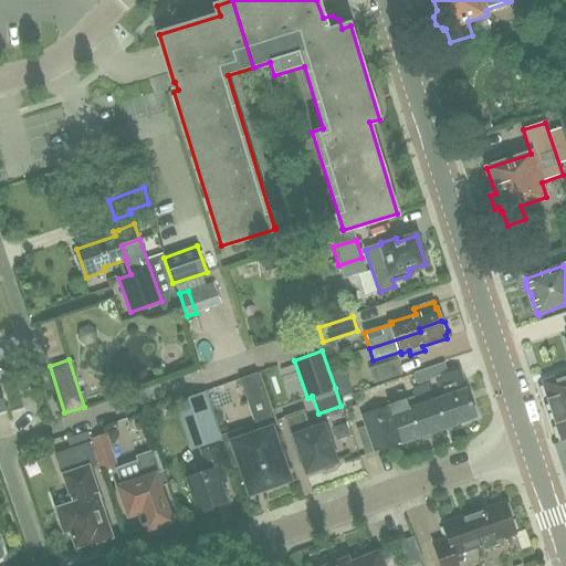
[(373,384),(402,375),(397,359),(368,369),(373,384)]
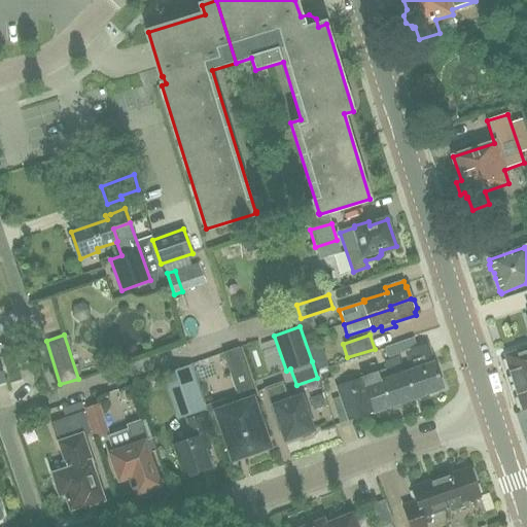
[(414,369),(407,372),(415,397),(444,387),(427,343),(417,346),(414,338),(385,348),(388,356),(406,350),(410,360),(412,360),(414,369)]
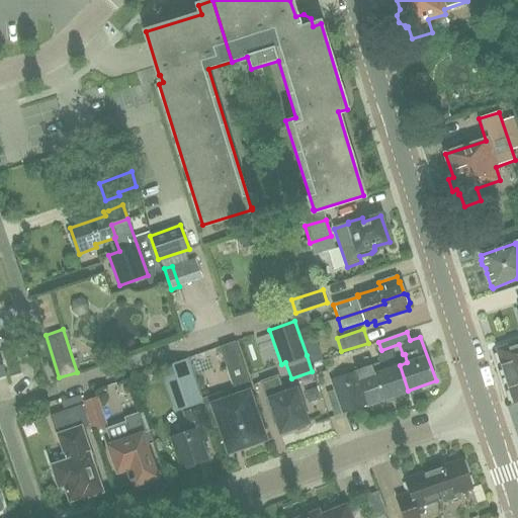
[(235,342),(221,347),(237,397),(249,395),(252,393),(235,342)]
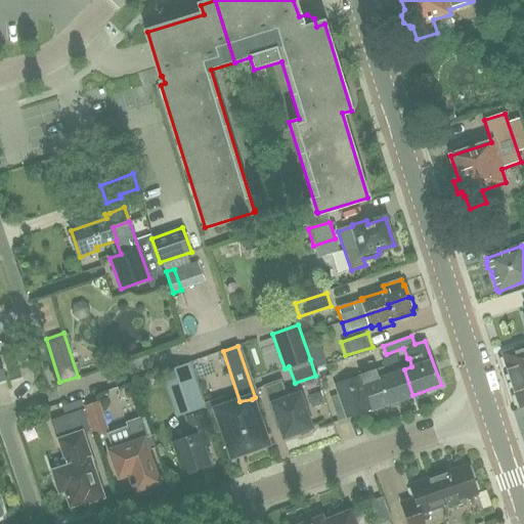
[(511,382),(523,377),(523,347),(501,355),(511,382)]
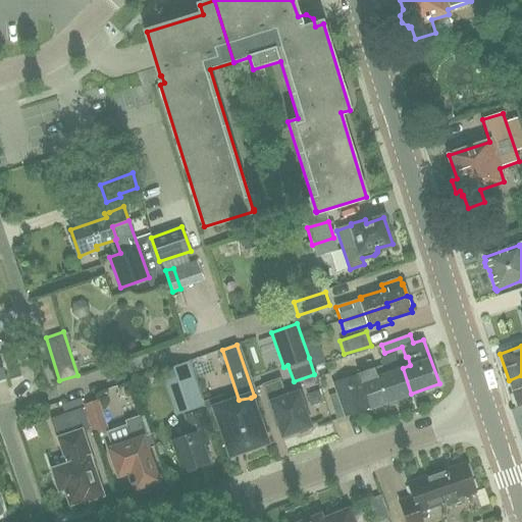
[(9,379),(21,376),(13,350),(1,353),(9,379)]
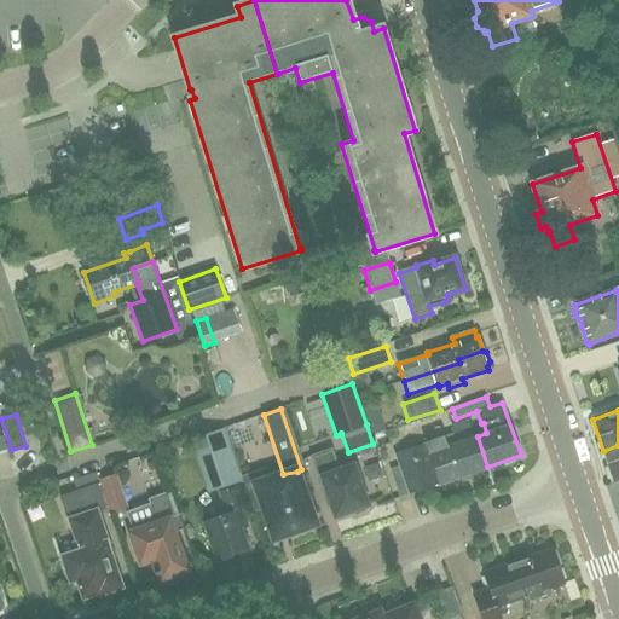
[(458,478),(487,467),(478,437),(457,444),(452,433),(443,437),(397,452),(411,493),(440,482),(458,478)]
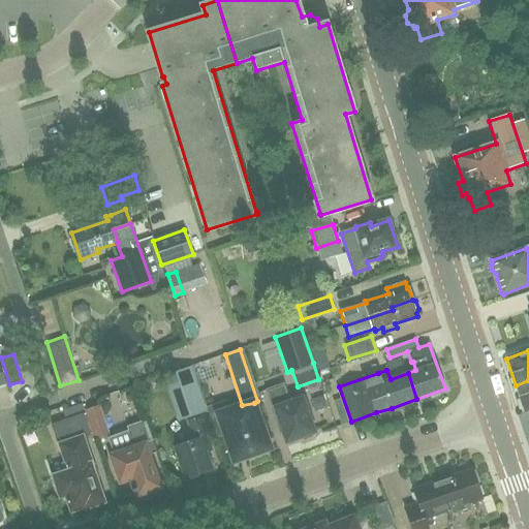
[(170,396),(184,392),(178,374),(164,378),(170,396)]
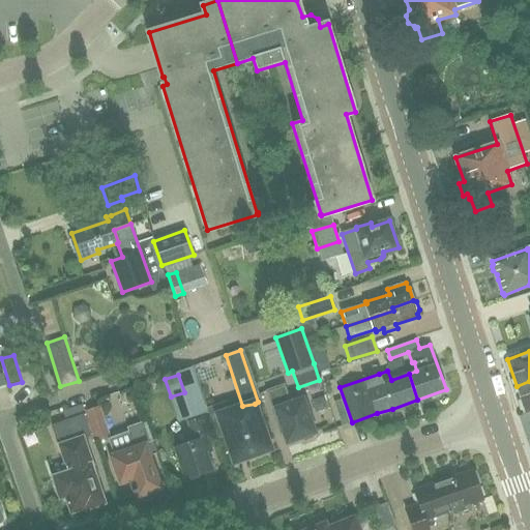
[(529,381),(517,386),(526,414),(529,412),(529,381)]
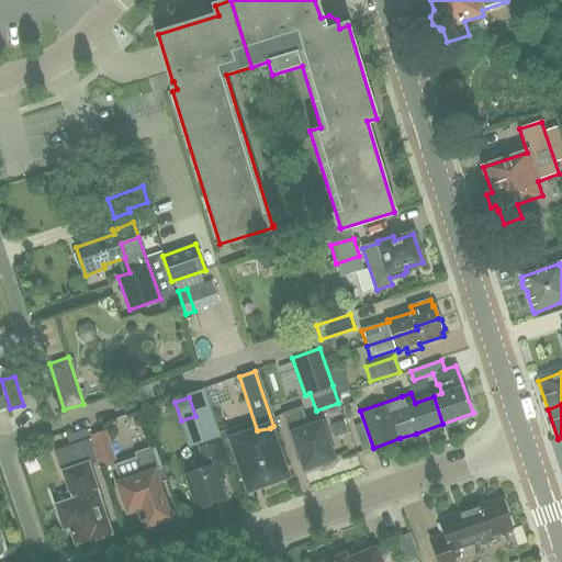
[(332,464),(333,460),(334,459),(328,444),(330,442),(323,420),(307,426),(301,407),(282,414),(294,447),(296,446),(304,470),(318,464),(322,468),(332,464)]
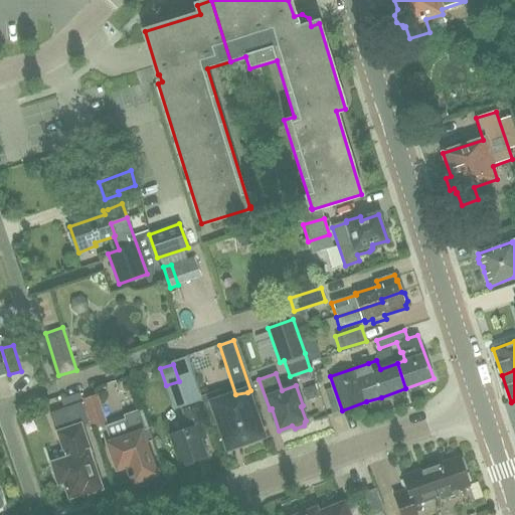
[(259,438),(263,436),(247,392),(235,394),(224,398),(223,393),(220,389),(201,395),(211,424),(219,422),(228,448),(241,443),(242,446),(260,441),(259,438)]
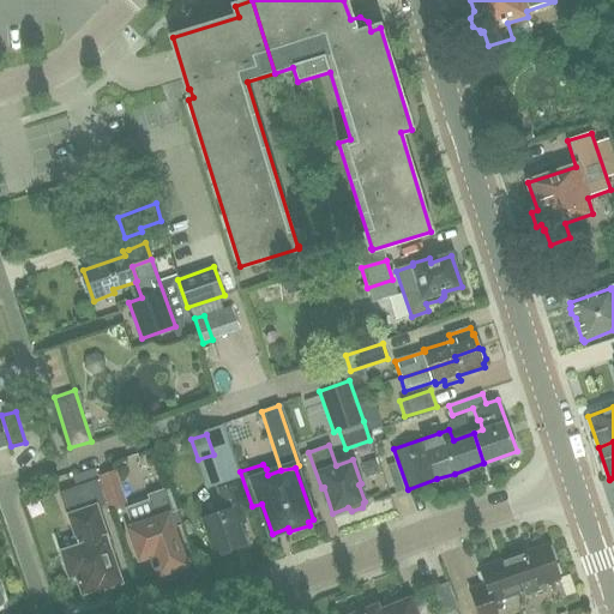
[(97,476),(100,481),(107,504),(110,512),(128,506),(115,470),(97,476)]
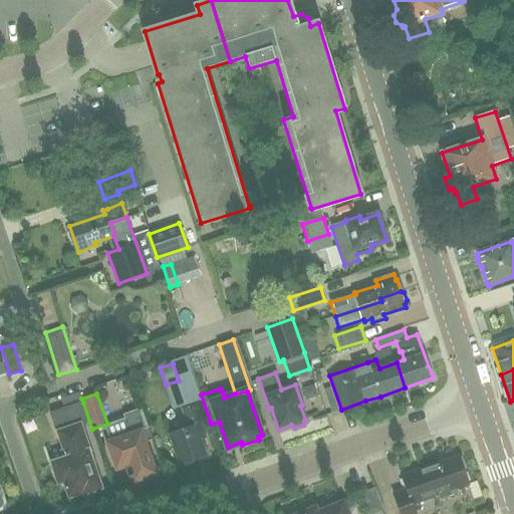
[(64,479),(70,496),(74,500),(79,501),(83,497),(84,492),(99,487),(92,464),(94,463),(90,449),(89,450),(81,425),(89,422),(83,403),(80,403),(51,413),(66,458),(52,462),(59,481),(64,479)]
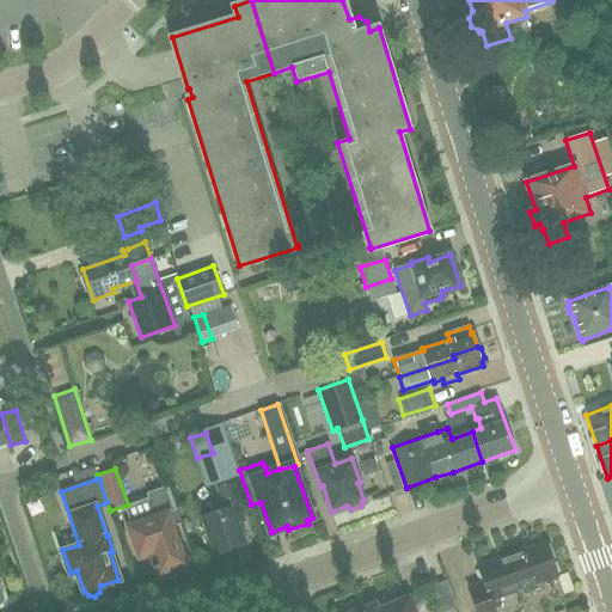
[(202,516),(215,554),(216,552),(221,555),(230,552),(231,548),(245,543),(238,522),(244,520),(232,483),(218,488),(225,509),(202,516)]
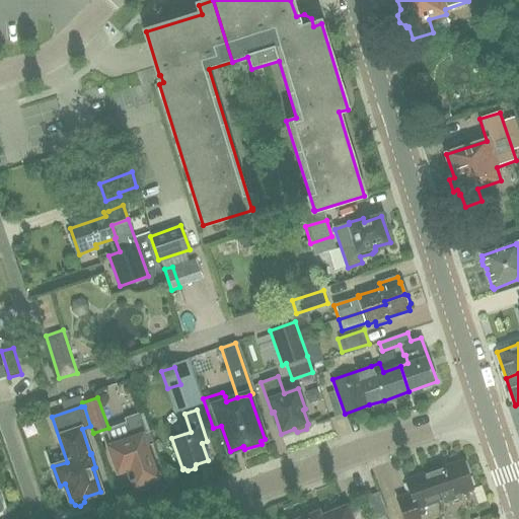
[(106,430),(112,445),(109,446),(115,462),(123,460),(130,480),(134,479),(137,487),(157,479),(145,445),(153,442),(143,412),(126,418),(128,423),(106,430)]
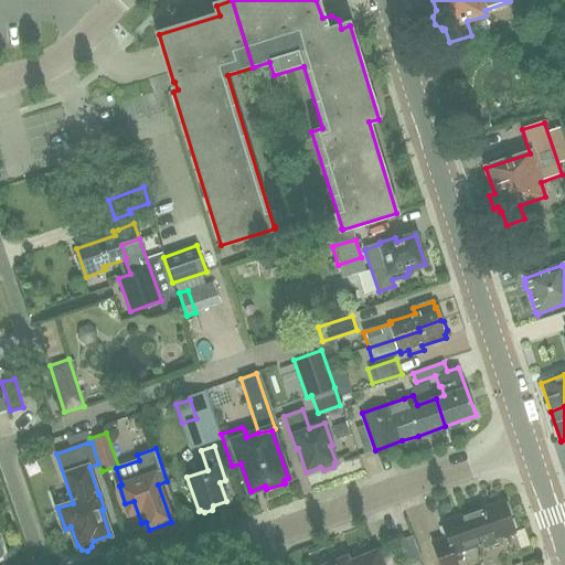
[(472,512),(486,548),(501,543),(499,537),(514,533),(503,501),(472,512)]
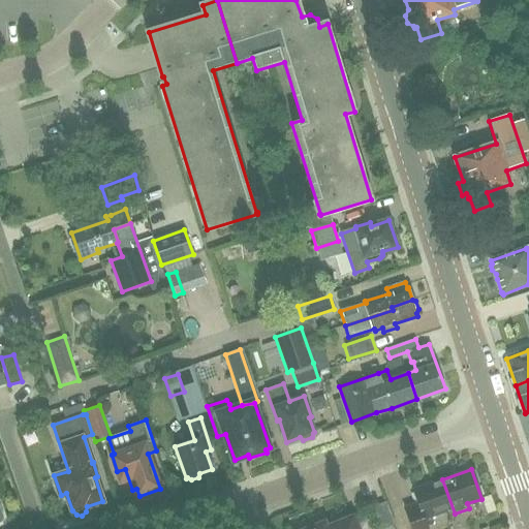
[(448,516),(455,514),(442,479),(413,489),(418,503),(405,508),(411,528),(428,528),(425,519),(447,511),(448,516)]
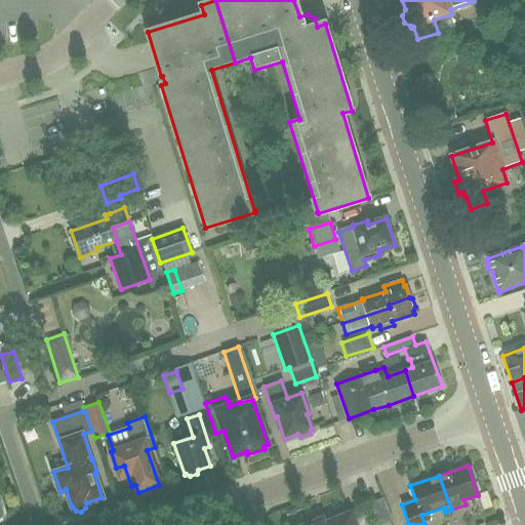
[(354,524),(350,514),(323,524),(321,519),(309,524),(308,520),(296,524),(295,524),(354,524)]
